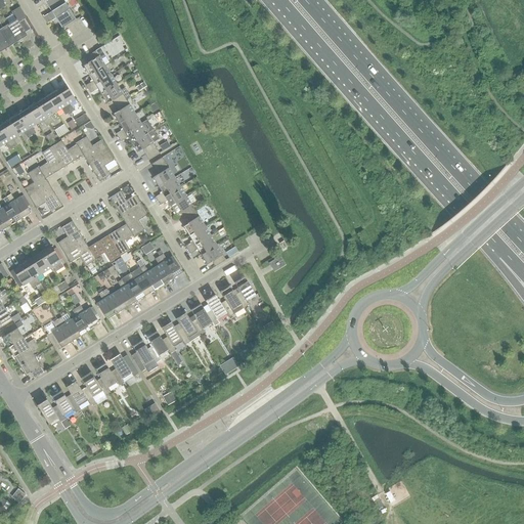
[(43,0),(51,12),(64,3),(62,0),(43,0)]
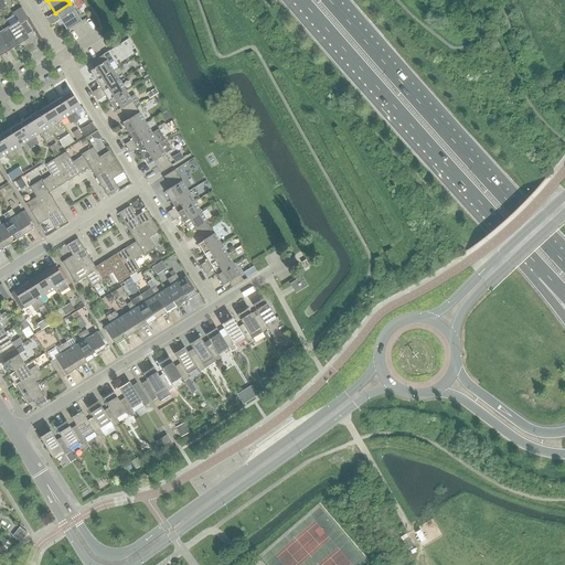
[(55,13),(66,31),(81,21),(70,3),(55,13)]
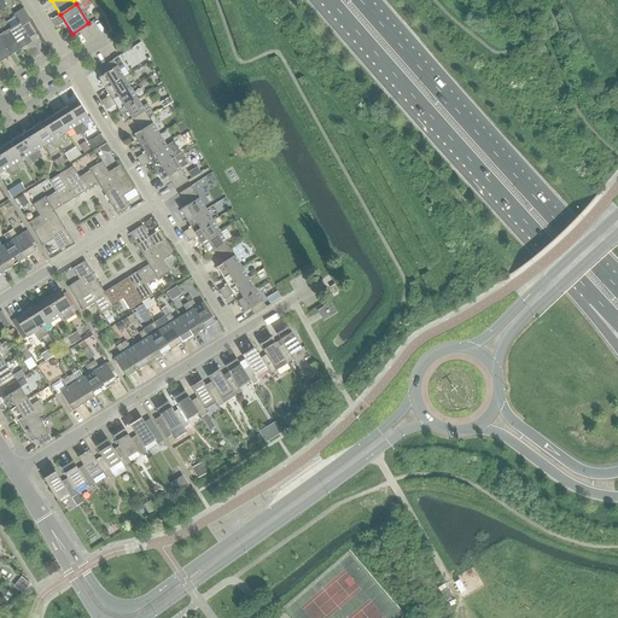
[(28,23),(30,22),(22,9),(12,15),(18,23),(7,29),(21,48),(31,42),(29,39),(35,35),(28,23)]
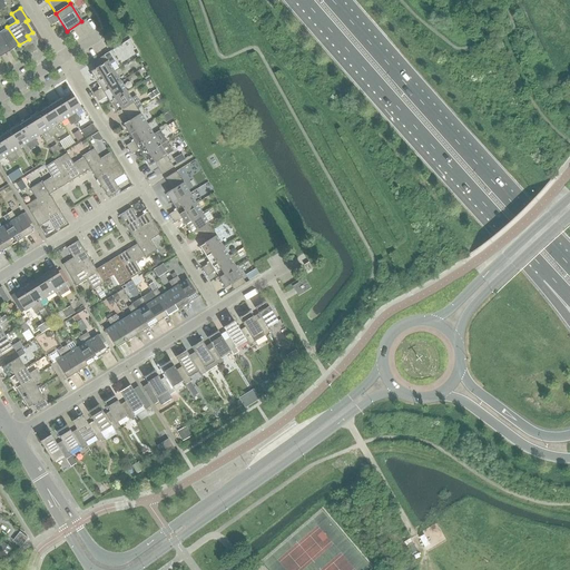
[(0,37),(9,51),(19,45),(7,27),(2,30),(0,27),(0,37)]
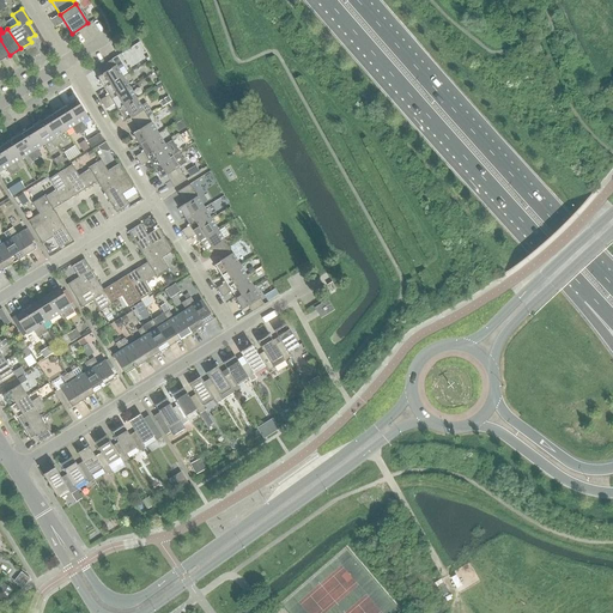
[(96,77),(103,89),(122,77),(117,70),(123,67),(116,56),(98,67),(102,73),(96,77)]
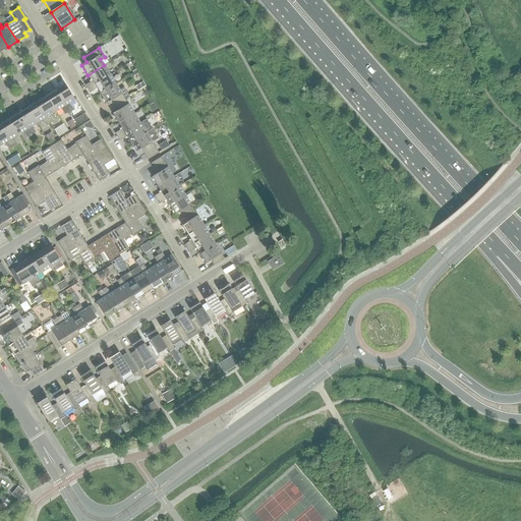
[(92,80),(84,85),(87,89),(110,74),(104,65),(88,75),(92,80)]
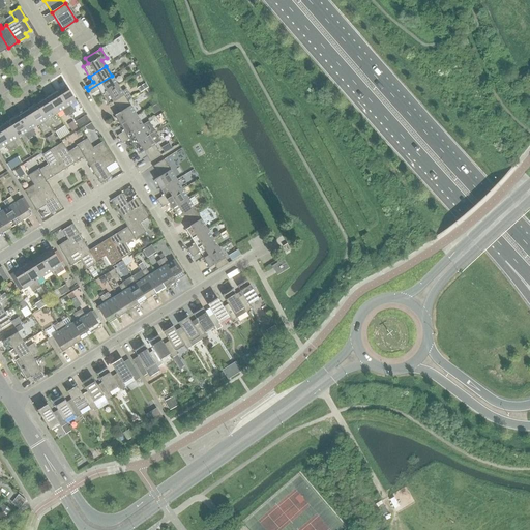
[(97,90),(101,95),(117,86),(112,76),(88,90),(91,94),(97,90)]
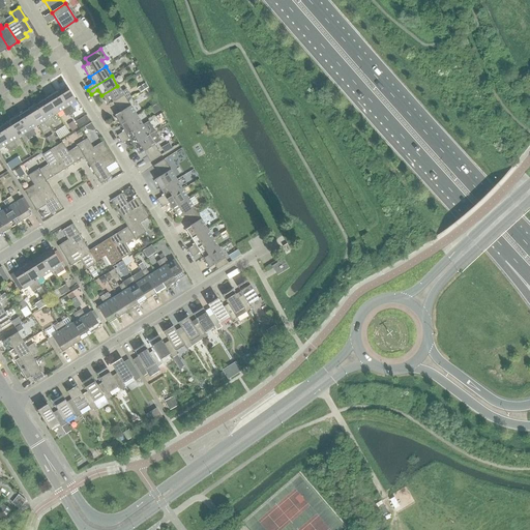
[(65,85),(56,91),(69,114),(74,111),(69,105),(76,101),(65,85)]
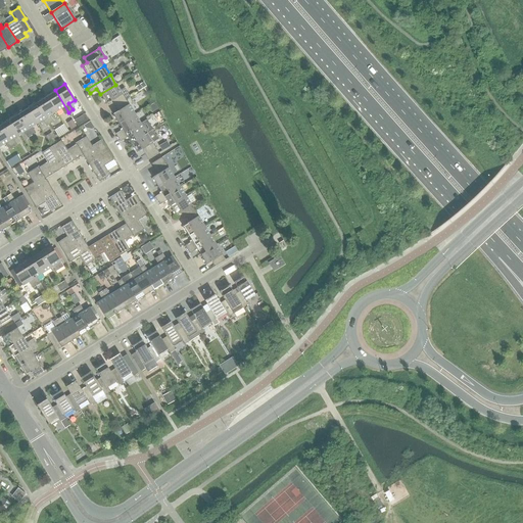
[(114,106),(125,99),(130,96),(125,88),(120,91),(115,85),(100,94),(106,104),(111,101),(114,106)]
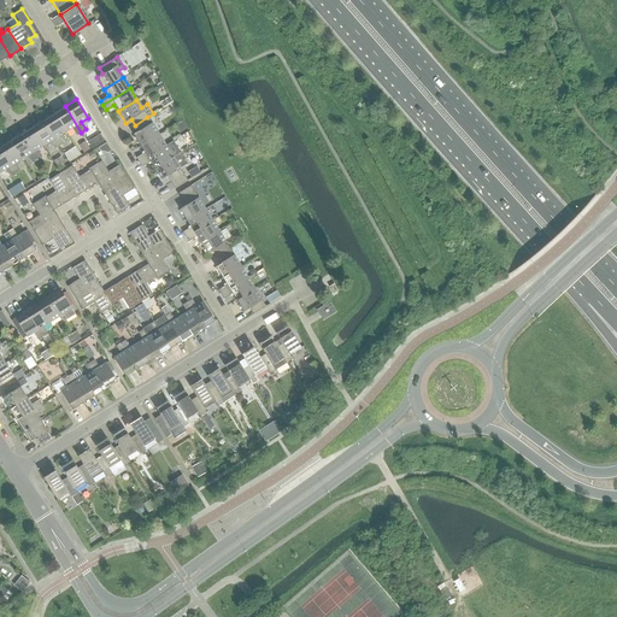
[(65,106),(53,113),(65,131),(71,128),(76,135),(81,133),(65,106)]
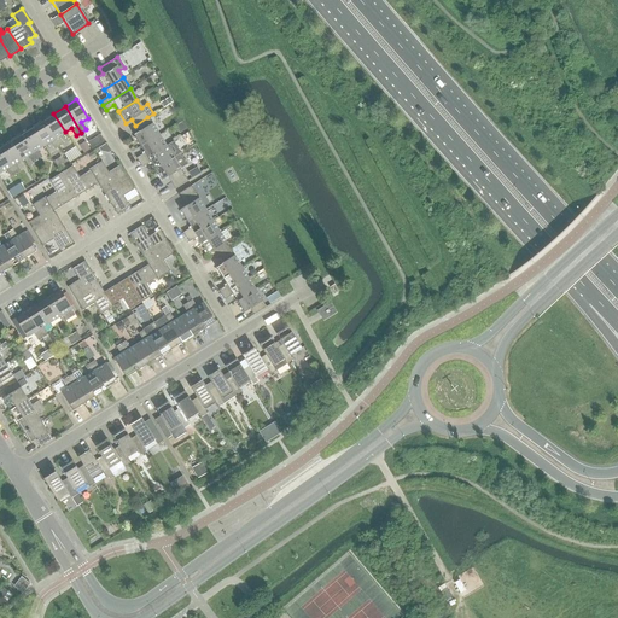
[(59,136),(65,132),(53,114),(42,121),(59,146),(64,144),(59,136)]
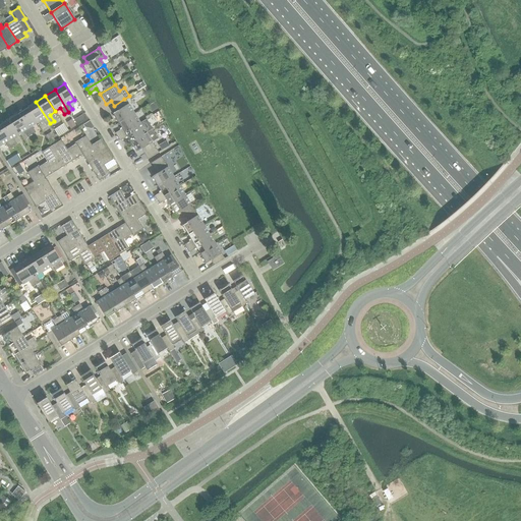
[(112,114),(118,123),(133,114),(124,99),(114,106),(117,111),(112,114)]
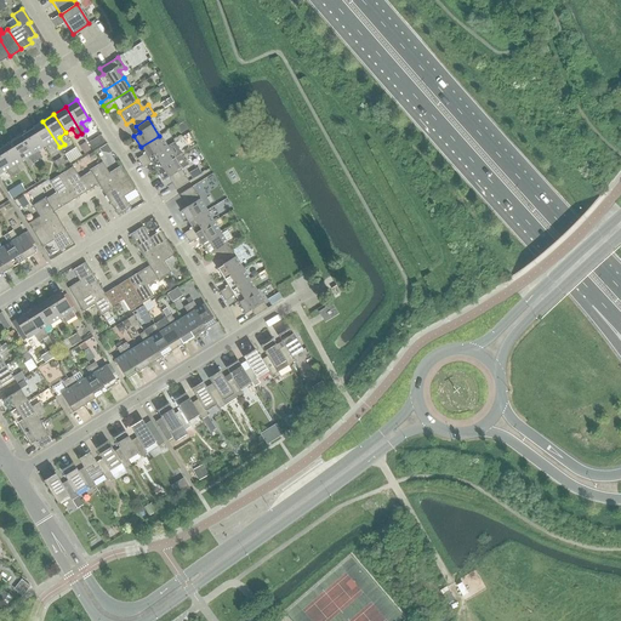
[(43,121),(32,127),(44,147),(50,143),(55,151),(60,147),(43,121)]
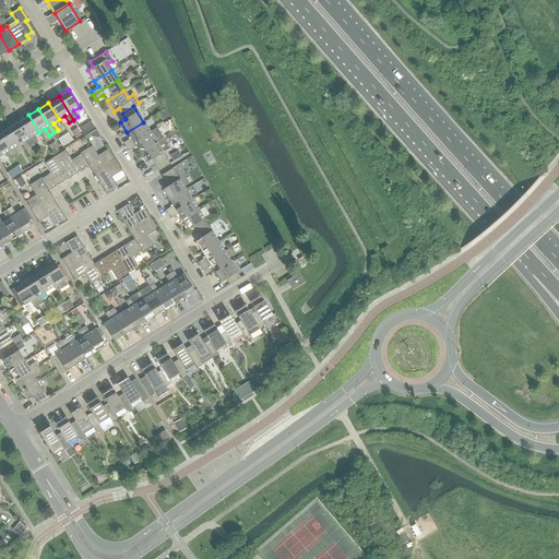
[(28,115),(19,121),(33,145),(37,142),(34,135),(39,132),(28,115)]
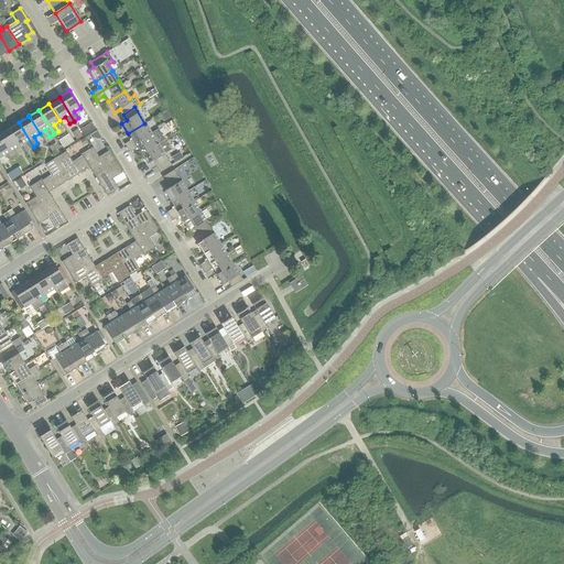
[(29,149),(33,147),(19,122),(9,129),(20,145),(25,142),(29,149)]
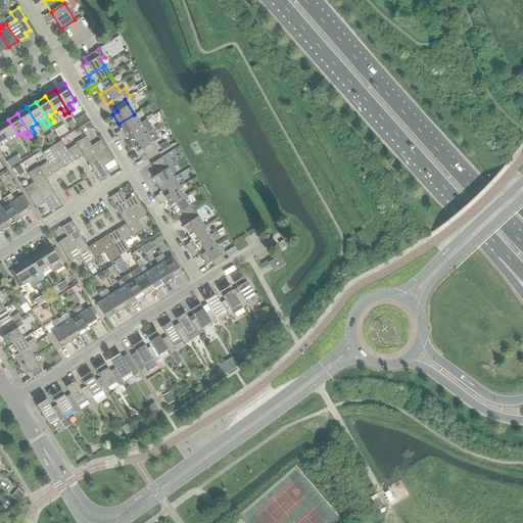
[(84,113),(74,121),(77,126),(88,120),(84,113)]
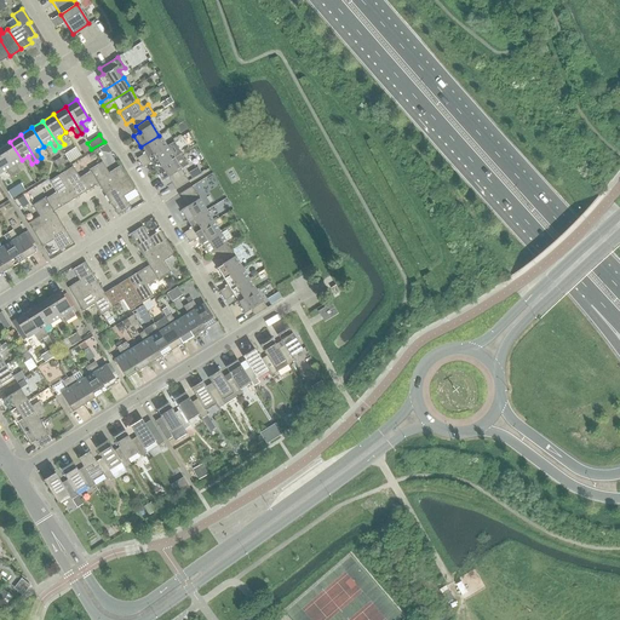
[(144,154),(136,159),(139,164),(166,147),(159,136),(141,147),(144,154)]
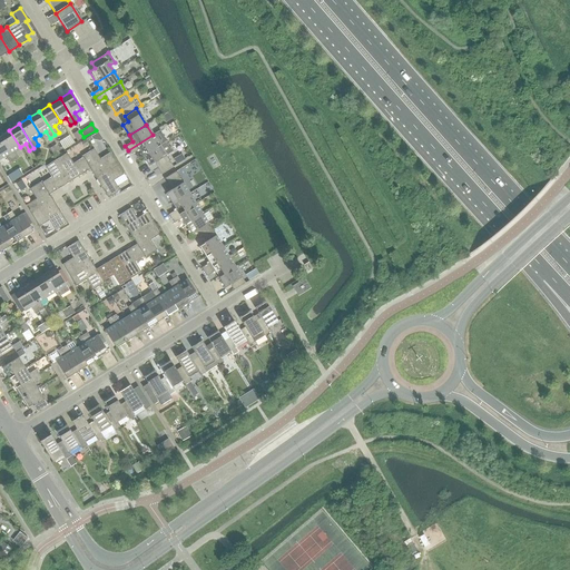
[(9,130),(0,135),(0,138),(13,160),(18,158),(13,151),(20,147),(9,130)]
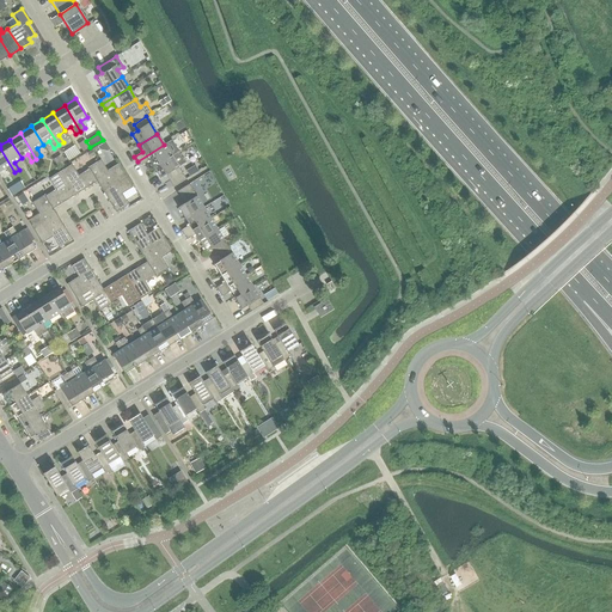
[(66,151),(69,158),(80,151),(75,144),(66,151)]
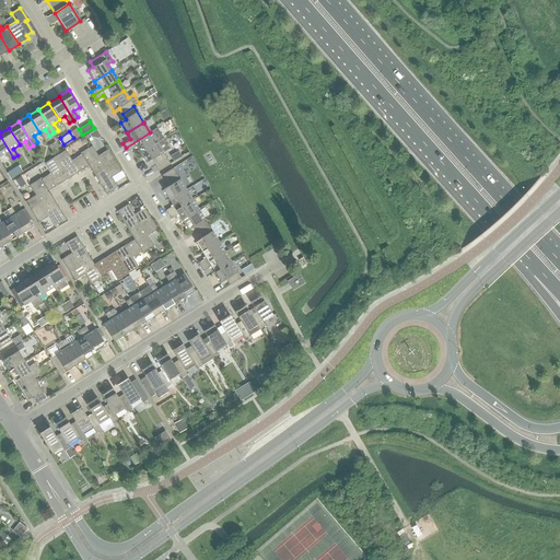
[(136,147),(139,153),(156,142),(159,140),(160,137),(158,133),(154,132),(151,135),(150,132),(126,148),(128,152),(136,147)]
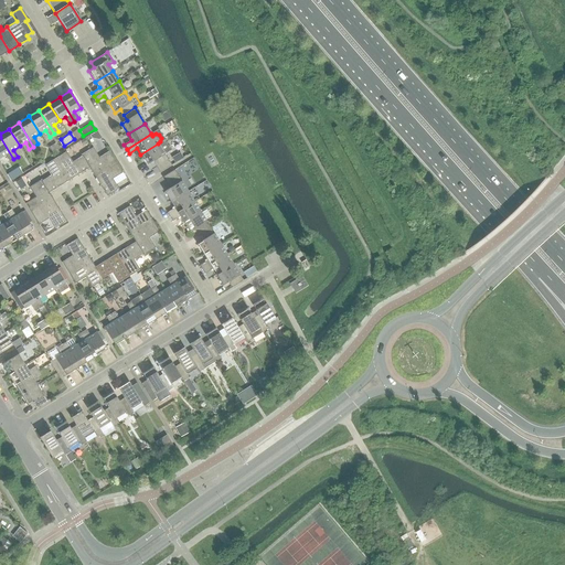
[(13,159),(0,137),(0,158),(4,155),(11,164),(16,162),(13,159)]
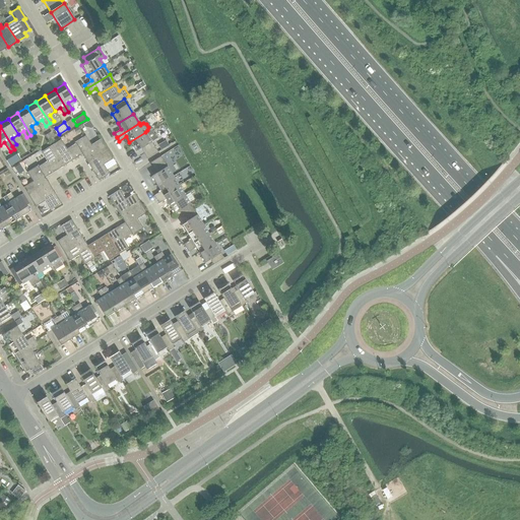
[(140,148),(146,158),(157,152),(151,141),(156,138),(151,129),(145,132),(129,142),(135,151),(140,148)]
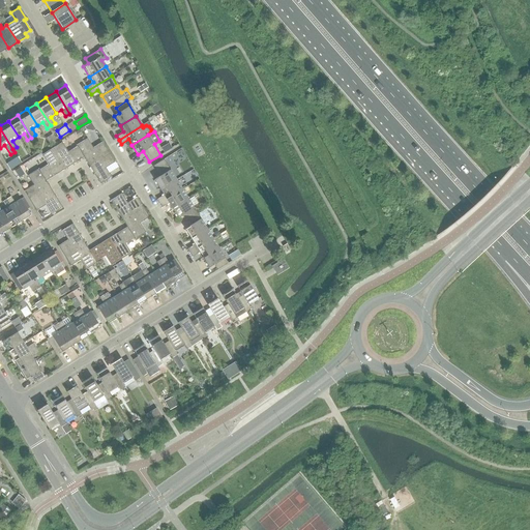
[(50,146),(55,143),(50,135),(46,138),(50,146)]
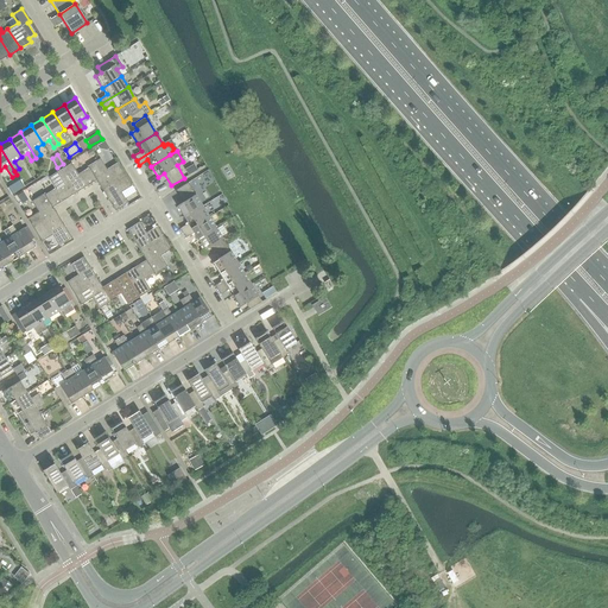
[(87,168),(88,169),(96,181),(101,189),(125,175),(118,163),(107,170),(100,159),(87,168)]
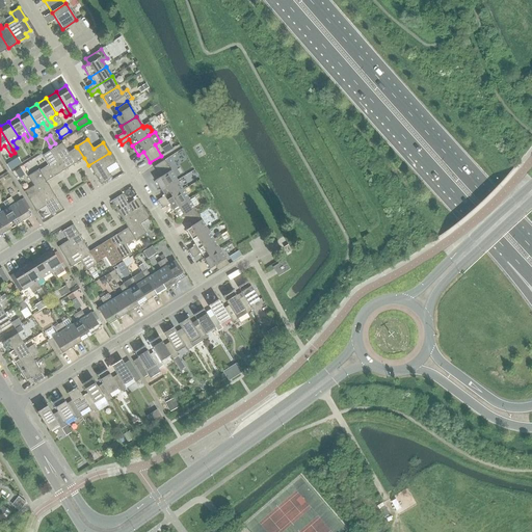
[(51,148),(52,150),(64,169),(84,158),(77,148),(68,153),(62,143),(56,147),(55,144),(51,148)]
